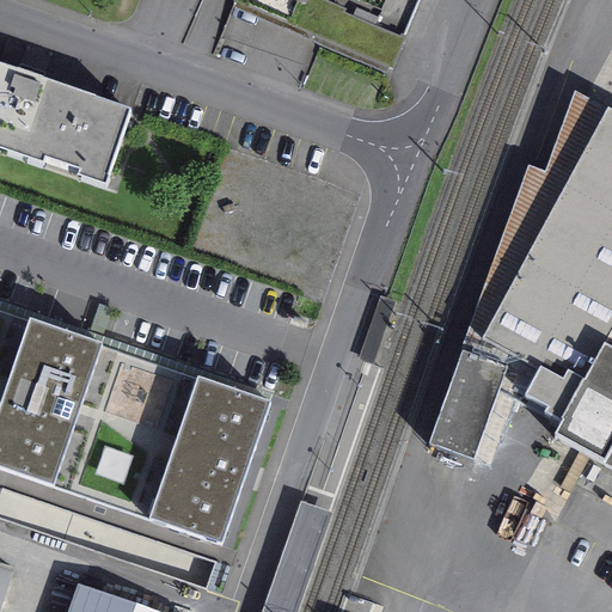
[(236,0),(391,67),(420,0),(236,0)]
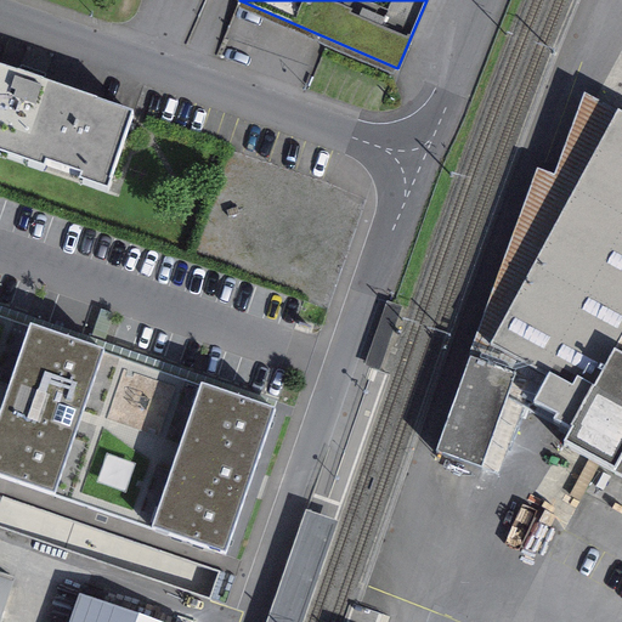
[(134,106),(0,61),(0,146),(108,181),(134,106)]
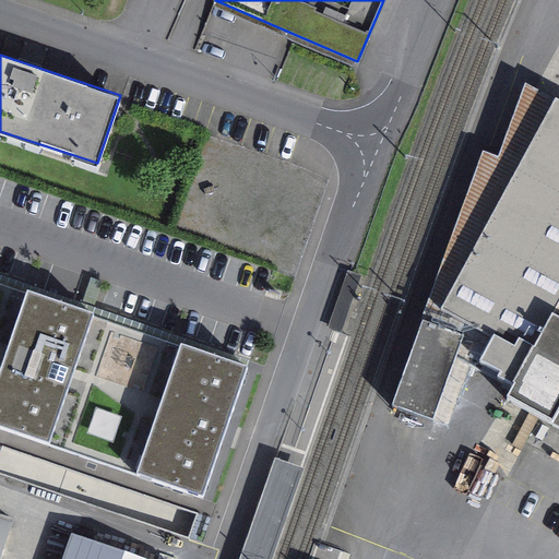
[(514,393),(558,417),(558,104),(554,102),(441,309),(496,339),(484,361),(521,381),(514,393)]
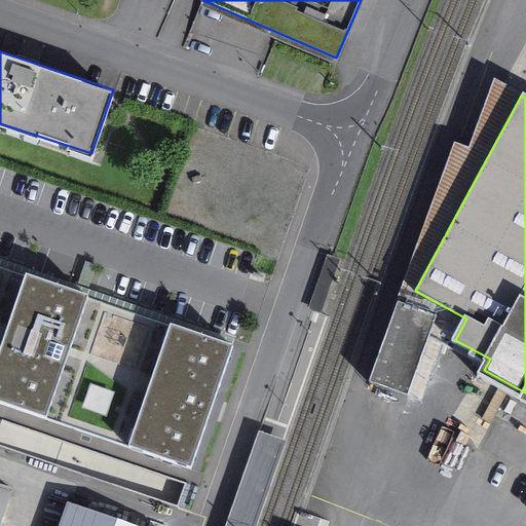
[(0,266),(0,400),(73,425),(115,306),(0,266)]
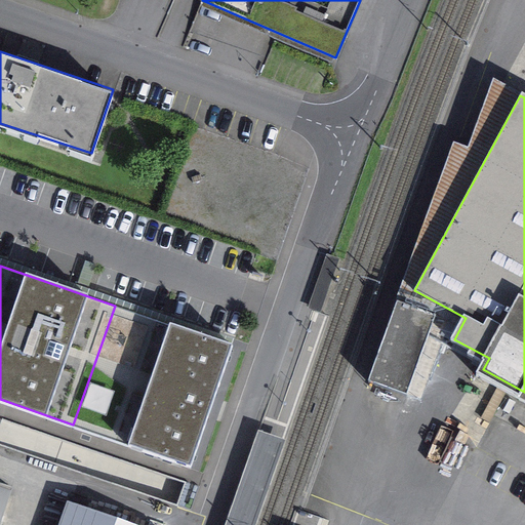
[(370,380),(406,393),(434,313),(398,300),(370,380)]
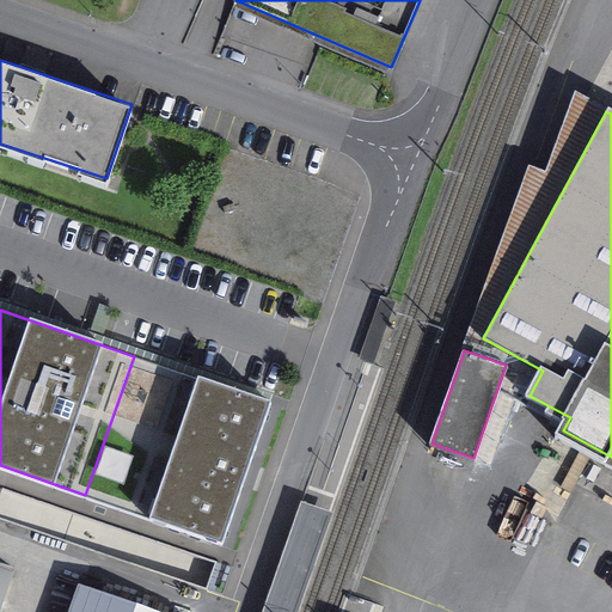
[(85,495),(219,543),(268,403),(134,356),(85,495)]
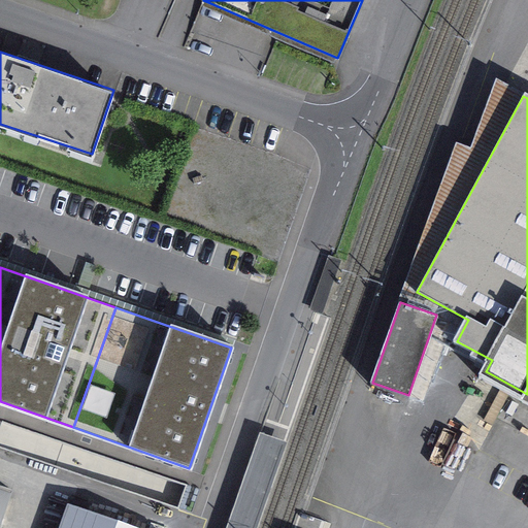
[(0,480),(0,527),(1,527),(18,486),(0,480)]
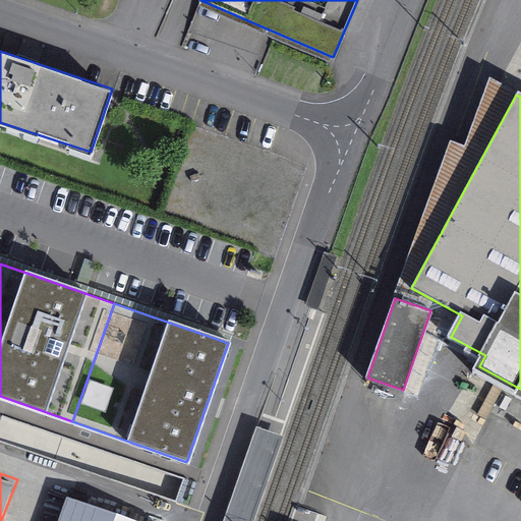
[(143,520),(70,496),(61,520),(143,520)]
